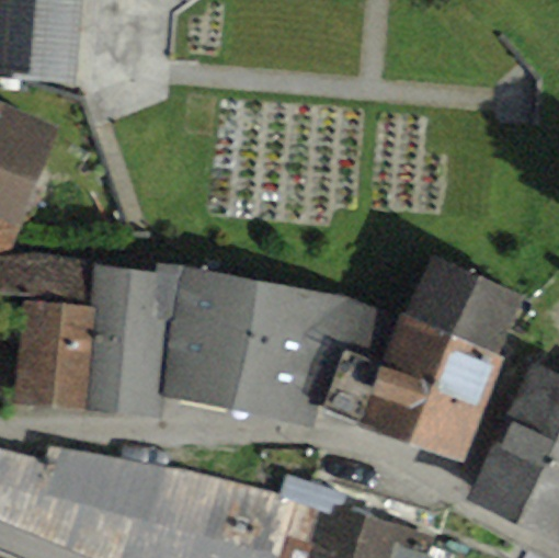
[(0,0),(0,72),(75,79),(81,0),(0,0)]
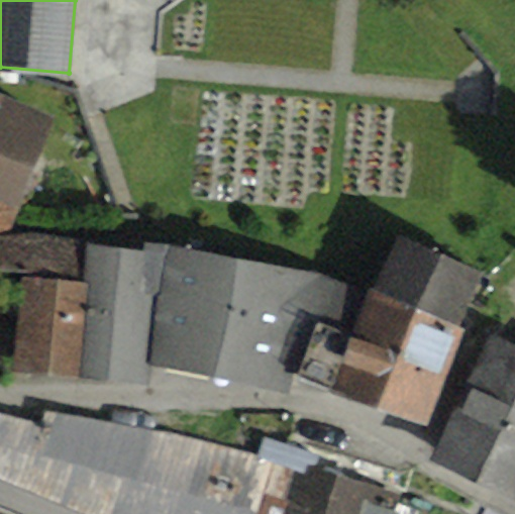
[(0,235),(10,233),(53,117),(0,96),(0,235)]
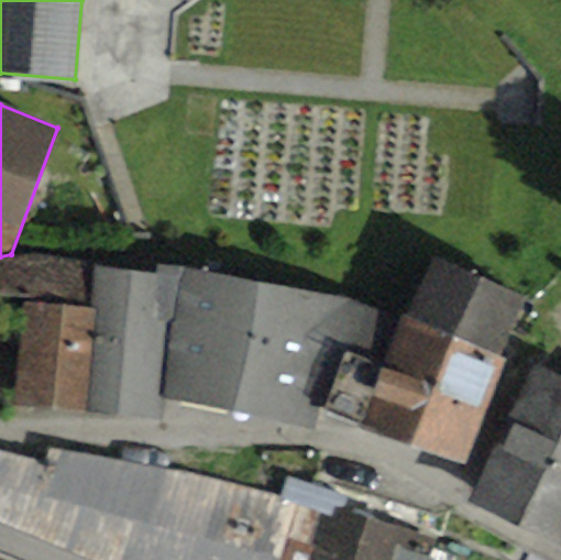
[(91,307),(92,263),(46,255),(11,254),(0,256),(0,296),(22,302),(91,307)]
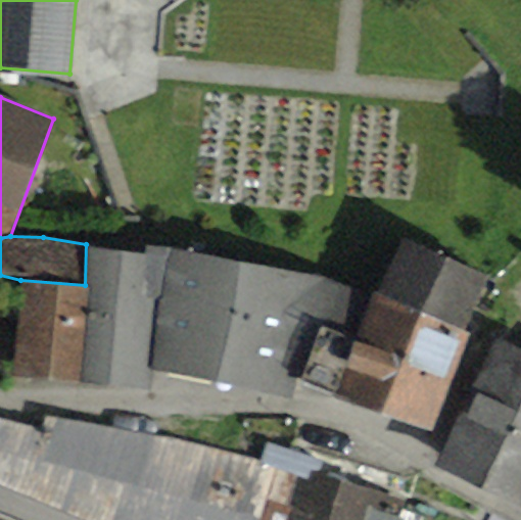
[(376,295),(372,294),(337,397),(430,433),(496,279),(401,237),(376,295)]
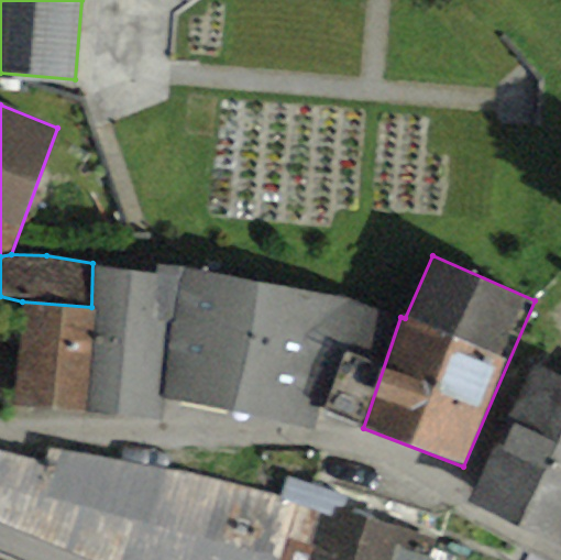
[(157,275),(92,263),(91,307),(83,410),(160,419),(163,395),(172,322),(155,319),(157,275)]
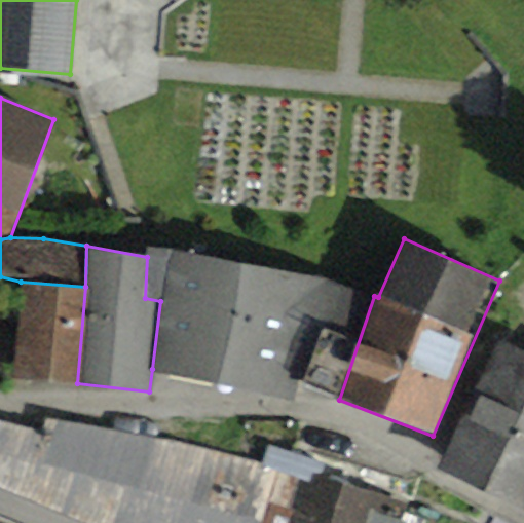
[(145,298),(160,301),(152,369),(293,399),(297,380),(338,396),(374,296),(319,275),(148,247),(147,257),(145,298)]
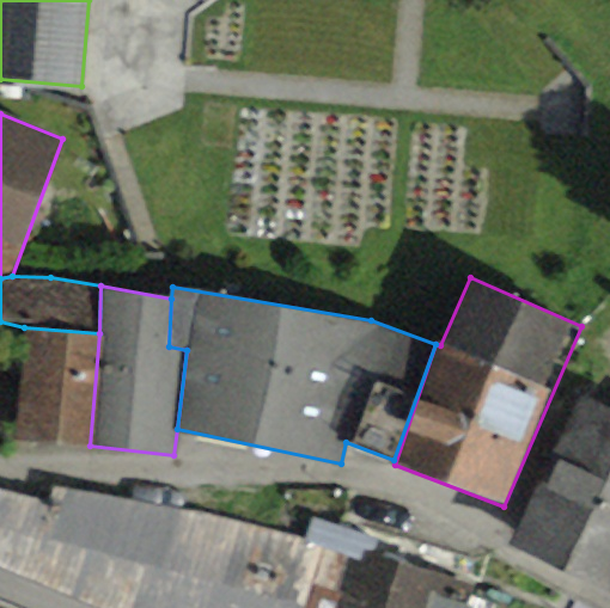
[(99,333),(24,327),(14,440),(90,446),(99,333)]
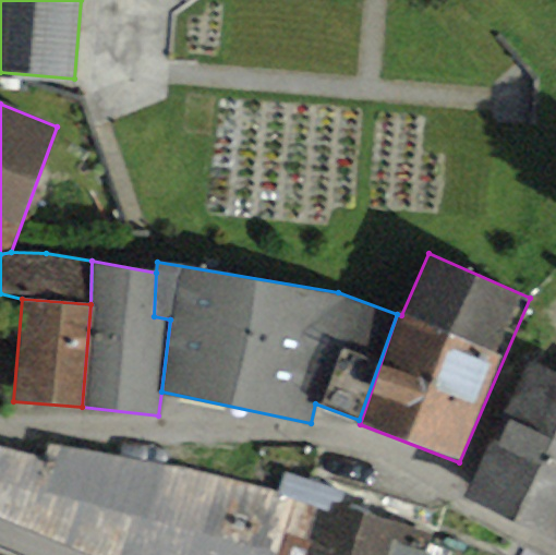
[(555,372),(527,360),(464,495),(555,535),(555,372)]
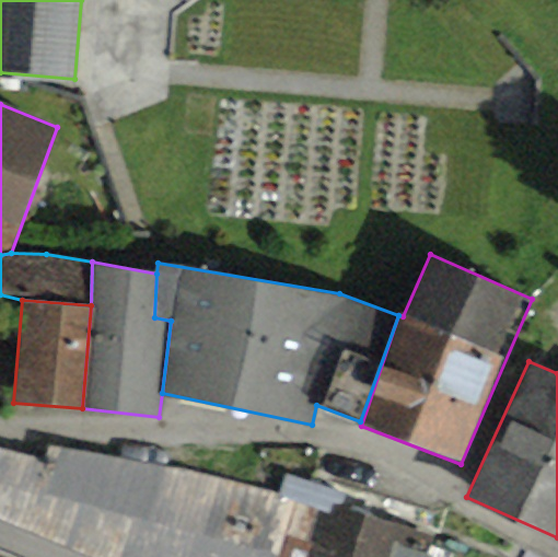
[(44,456),(0,447),(0,520),(90,556),(277,556),(297,496),(280,491),(48,443),(44,456)]
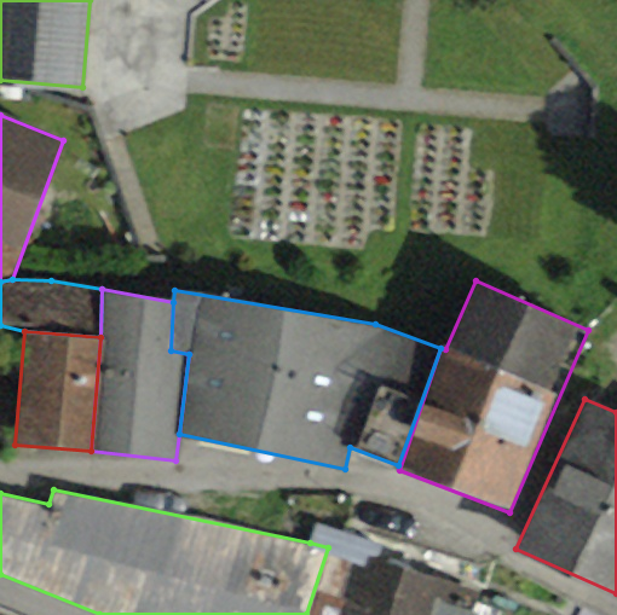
[(315,520),(310,543),(328,547),(306,614),(474,614),(488,563),(315,520)]
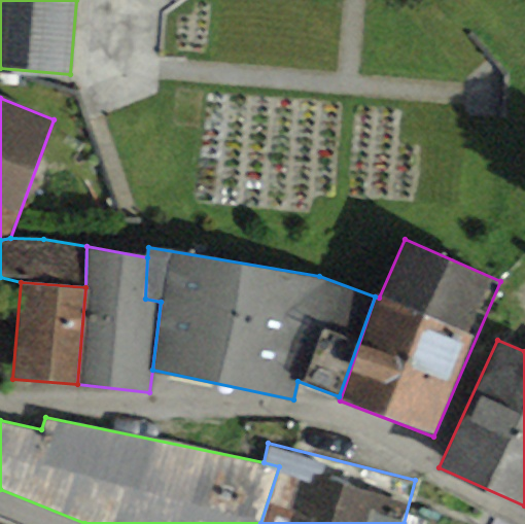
All buildings are outlined.
